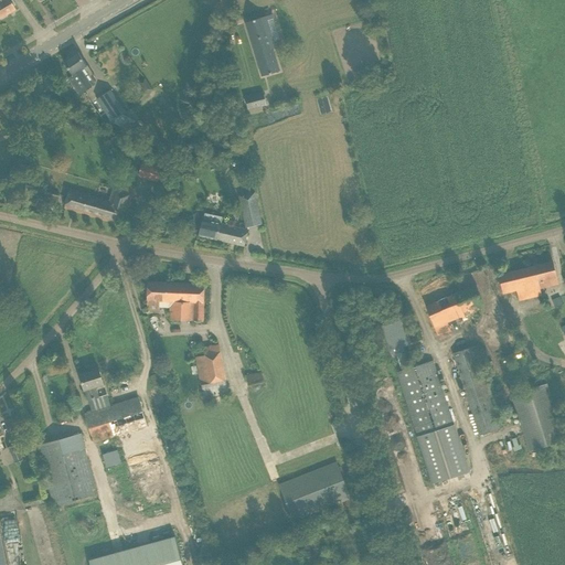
[(6,14),(14,10),(12,6),(13,4),(10,0),(0,0),(0,19),(0,20),(7,17),(6,14)]
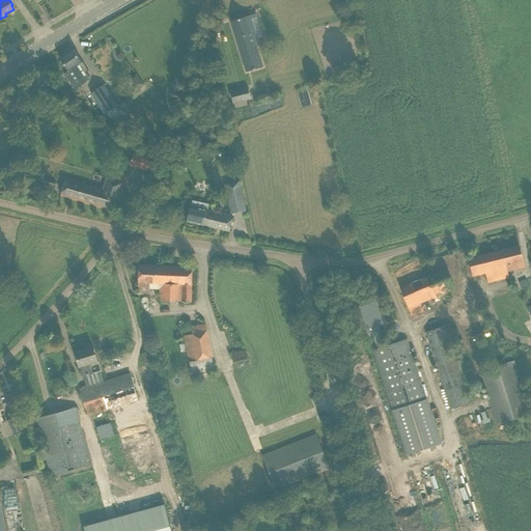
[(230,22),(246,71),(262,66),(247,17),(230,22)]
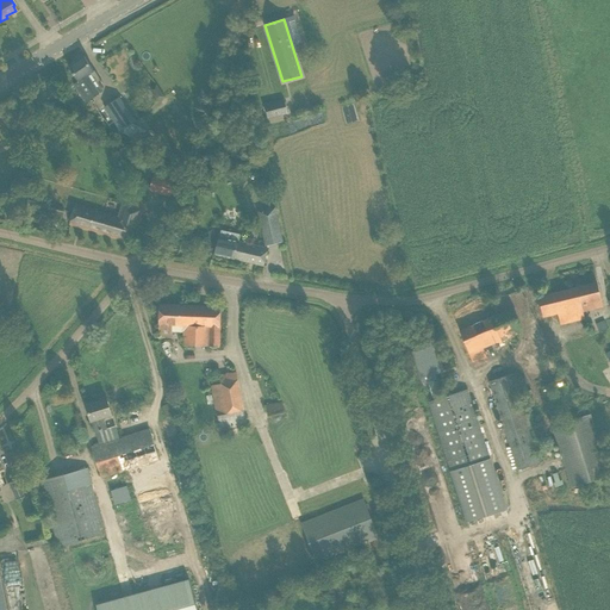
[(73,85),(85,101),(99,91),(88,75),(94,72),(83,56),(68,67),(78,81),(73,85)]
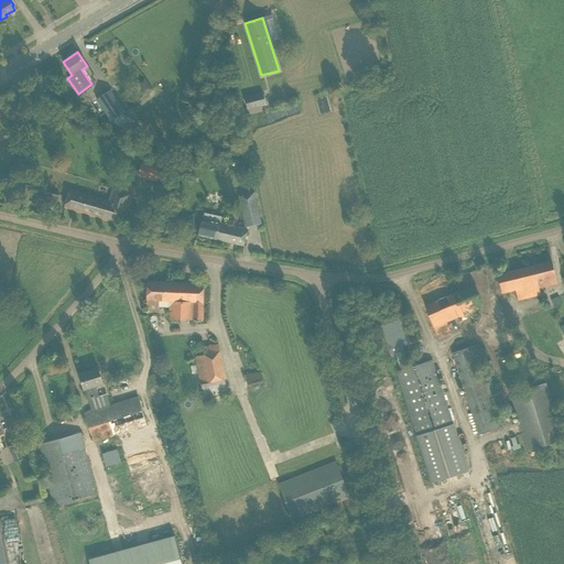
[(107,116),(111,121),(126,111),(110,90),(91,101),(102,118),(107,116)]
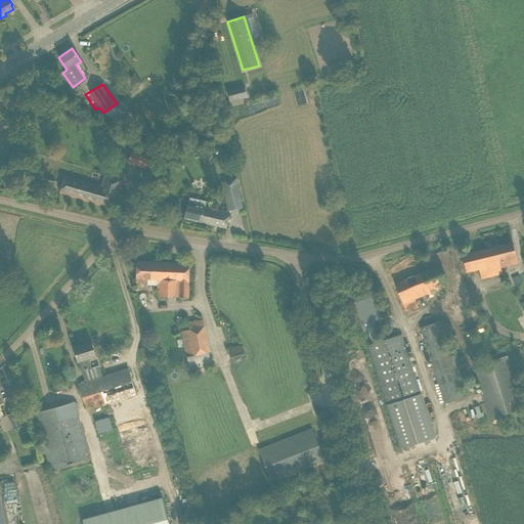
[(247,97),(244,86),(227,90),(230,101),(247,97)]
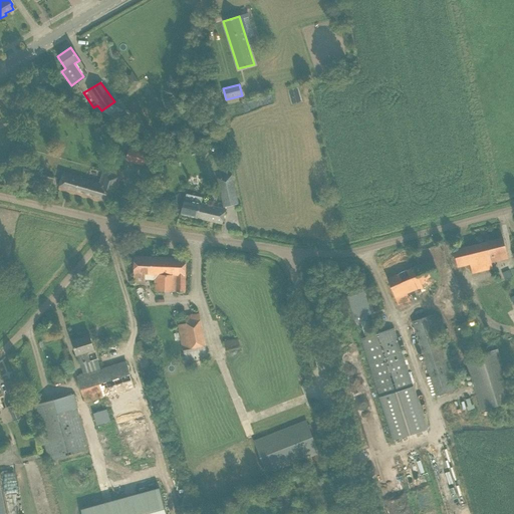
[(14,123),(8,106),(4,107),(8,120),(2,122),(3,127),(14,123)]
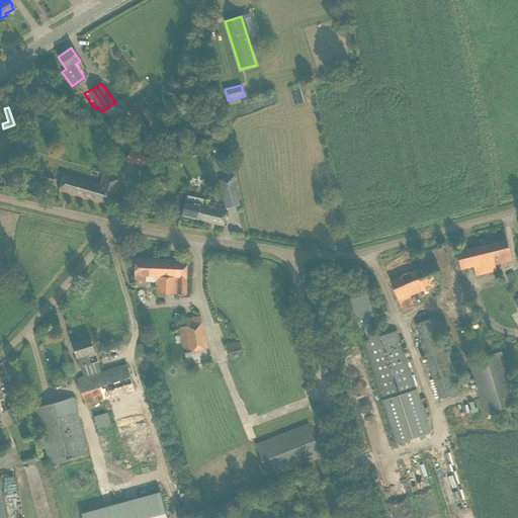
[(212,141),(208,147),(211,148),(210,150),(214,153),(216,151),(219,153),(222,147),(212,141)]
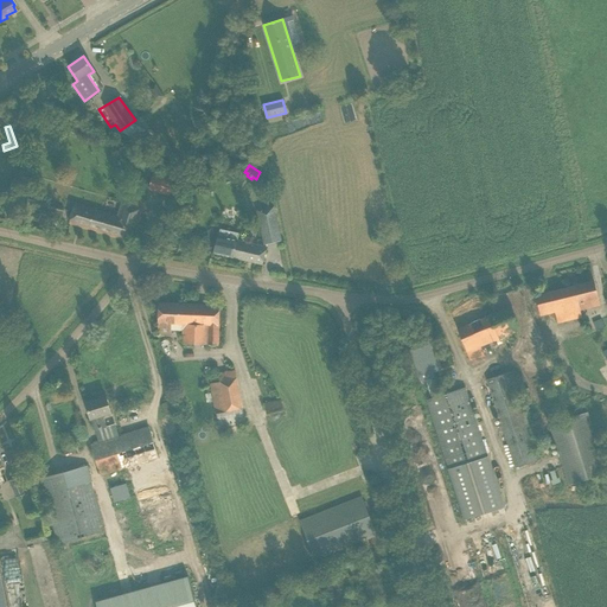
[(6,203),(5,219),(13,219),(14,204),(6,203)]
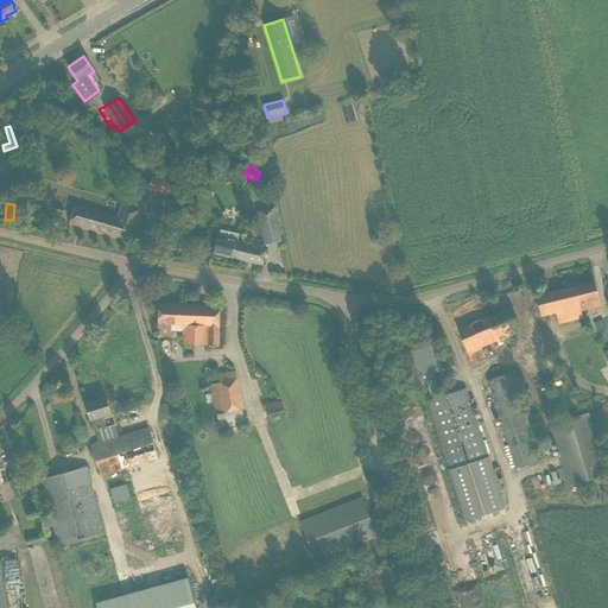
[(75,204),(69,223),(133,242),(143,209),(122,203),(119,216),(75,204)]
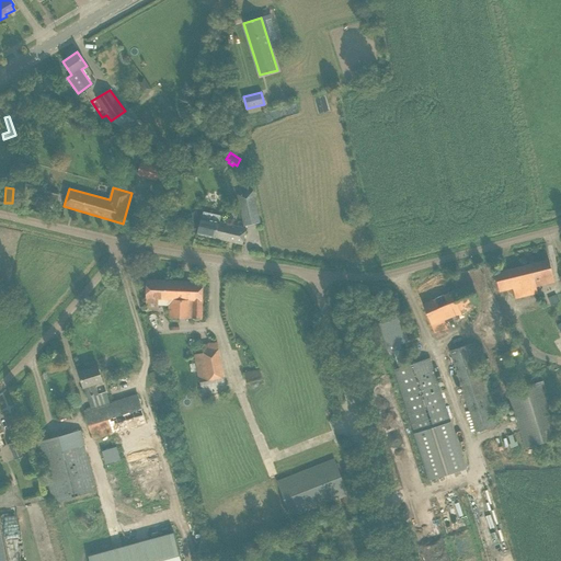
[(238,201),(240,208),(256,205),(254,196),(238,201)]
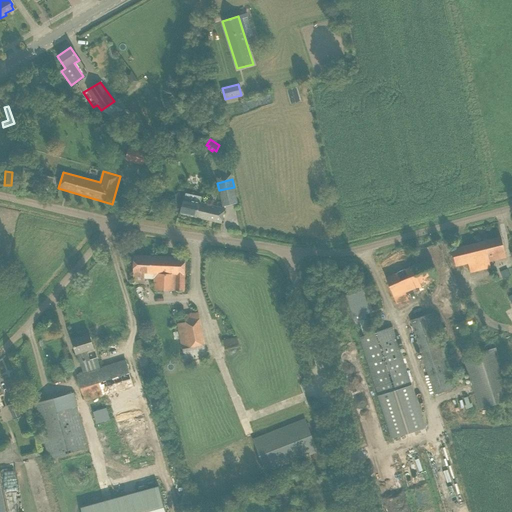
[(180,214),(221,223),(224,208),(199,203),(201,197),(185,193),(184,199),(183,199),(180,214)]
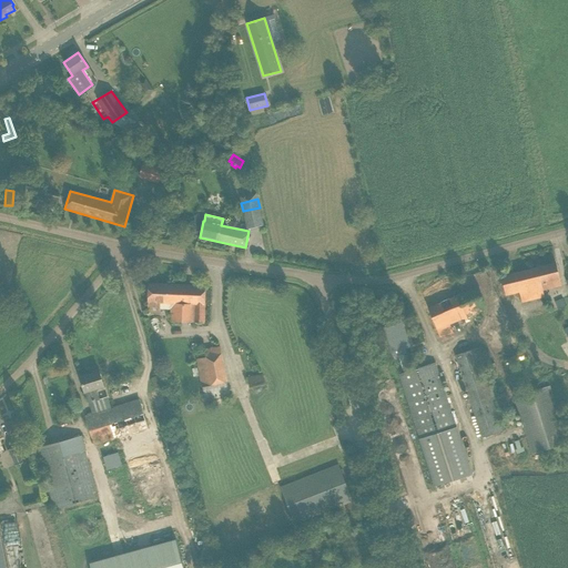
[(544,296),(543,292),(561,286),(555,263),(500,276),(505,295),(518,292),(520,302),(544,296)]
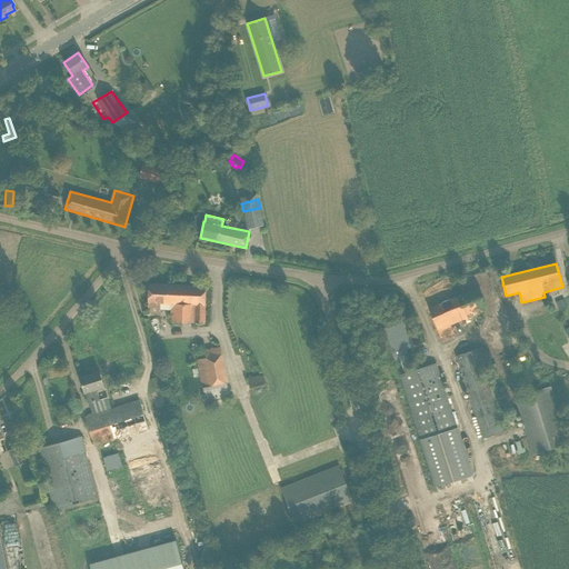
[(167,303),(167,309),(171,310),(171,322),(205,323),(206,287),(149,283),(147,313),(160,313),(160,302),(167,303)]
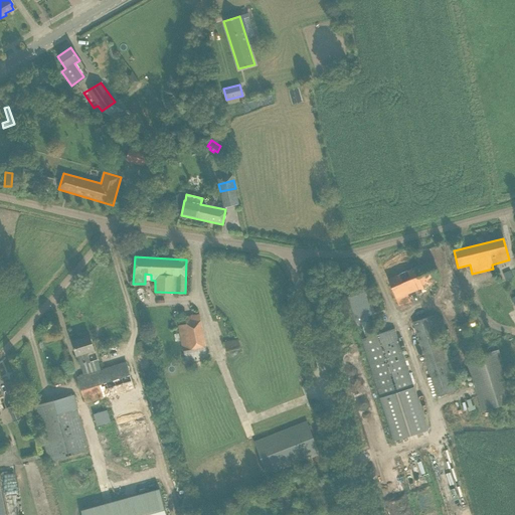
[(439,278),(436,272),(432,262),(421,266),(387,280),(398,306),(399,306),(408,303),(411,301),(408,294),(421,289),(422,292),(438,285),(436,280),(439,278)]
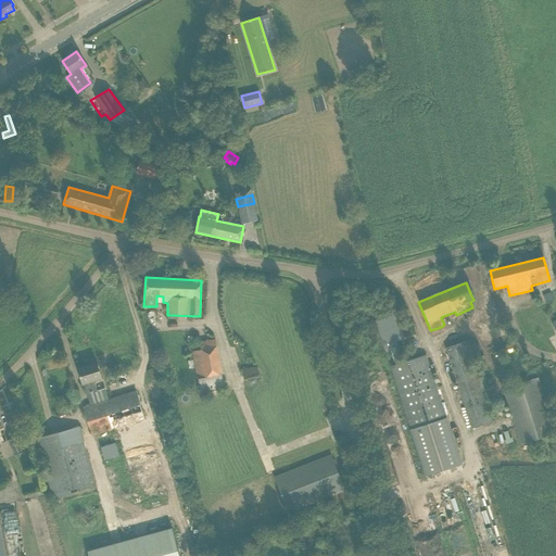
[(395,316),(382,321),(387,330),(399,325),(395,316)]
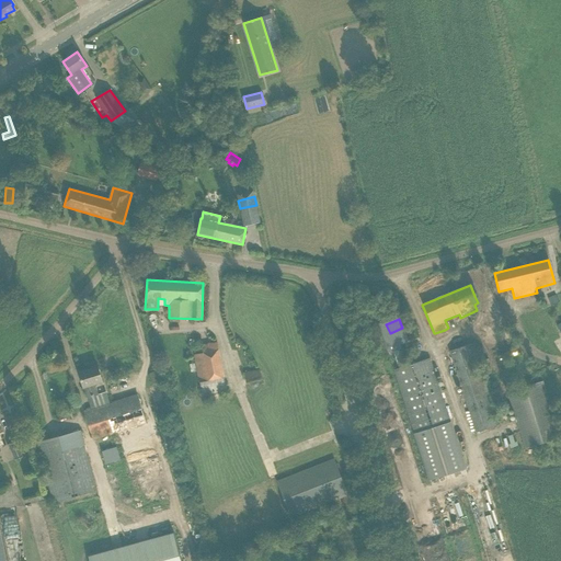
[(503,320),(481,331),(487,341),(508,330),(503,320)]
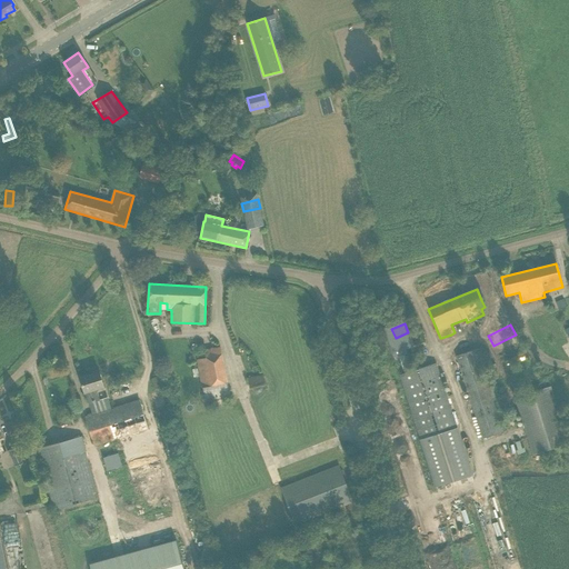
[(457,356),(481,438),(502,432),(480,348),(457,356)]
